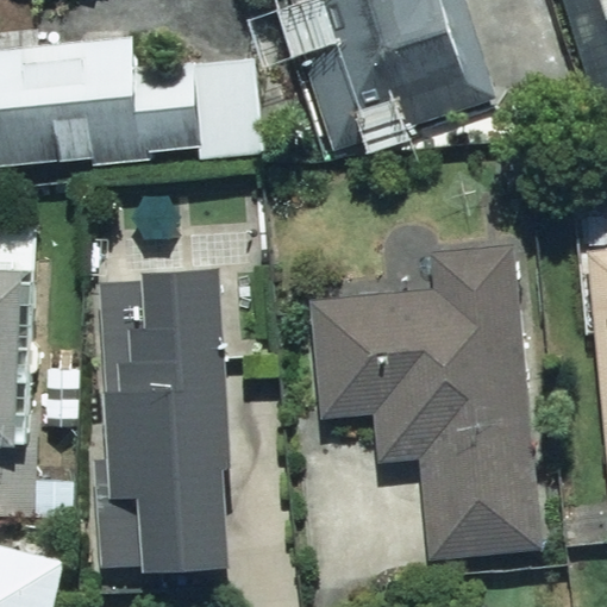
[(293,0),(343,149),(477,104),(452,30),(475,22),(468,0),(293,0)]
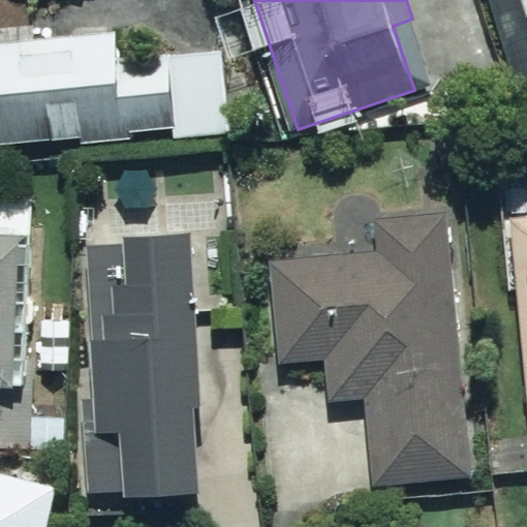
[(0,146),(76,137),(78,144),(126,138),(126,133),(169,128),(171,137),(227,131),(218,49),(116,59),(113,31),(0,42),(0,146)]
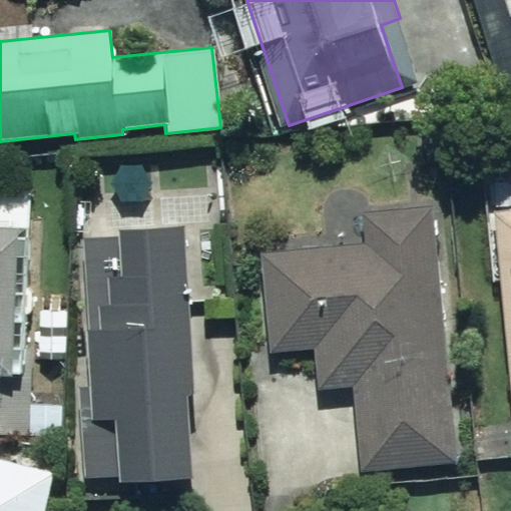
[(510,209),(494,211),(510,389),(510,209)]
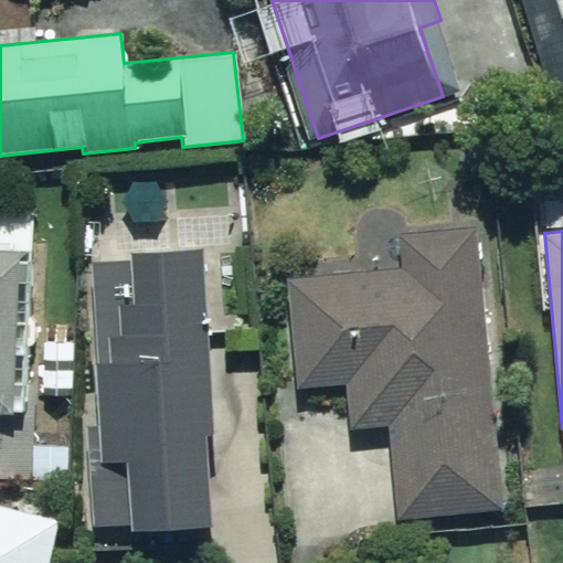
[(401,277),(288,280),(291,389),(346,386),(347,426),(397,424),(400,517),(492,513),(484,233),(400,236),(401,277)]
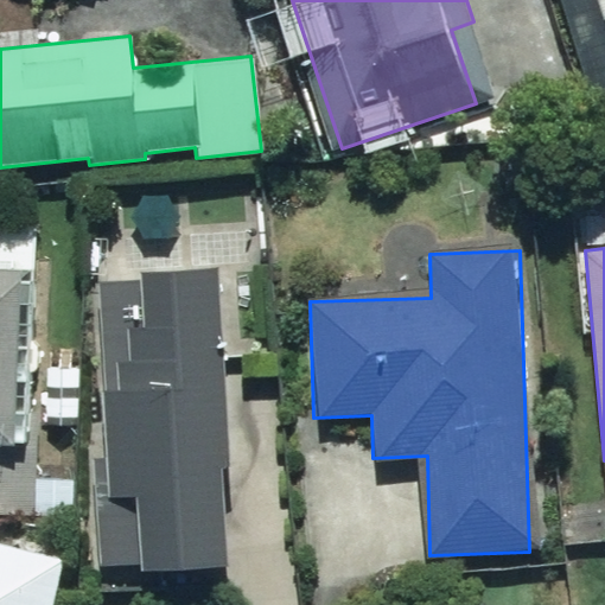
[(229,572),(211,269),(95,276),(104,453),(97,454),(104,568),(140,566),(140,577),(229,572)]
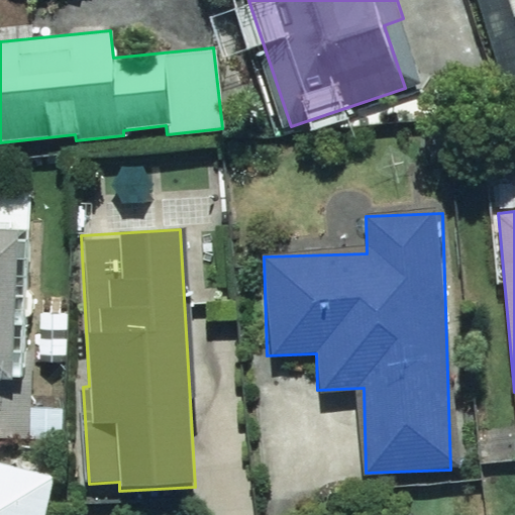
[(31,348),(12,348),(15,231),(0,230),(0,436),(28,438),(31,348)]
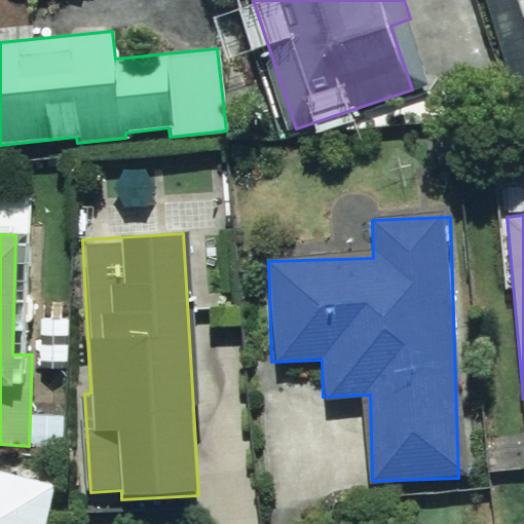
[(0,523),(46,523),(55,489),(0,475),(0,523)]
